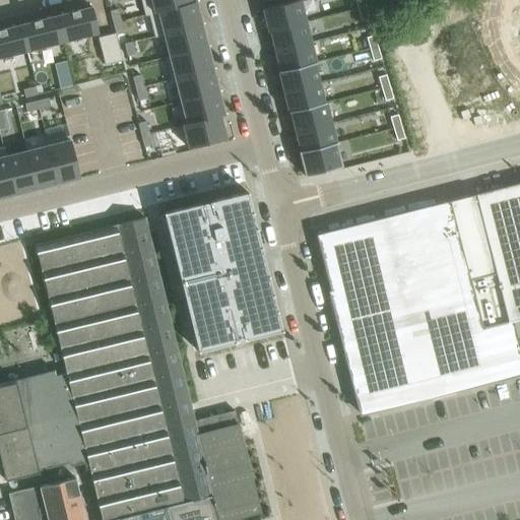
[(190,0),(150,0),(154,13),(157,12),(157,11),(191,3),(191,2),(190,0)]
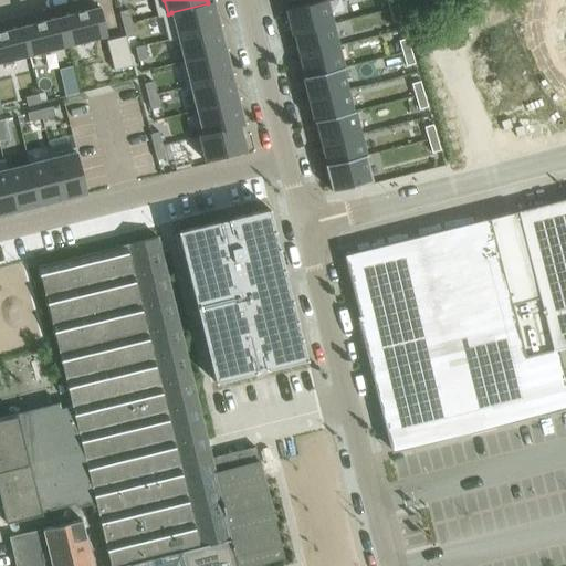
[(326,0),(325,0),(285,10),(292,35),(294,34),(293,34),(333,24),(326,0)]
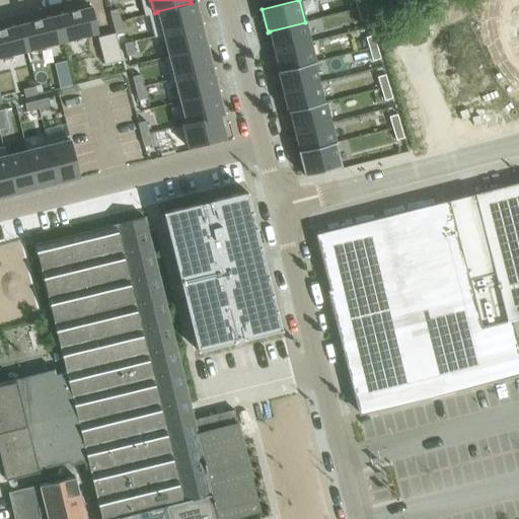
[(362,0),(354,0),(357,10),(365,7),(362,0)]
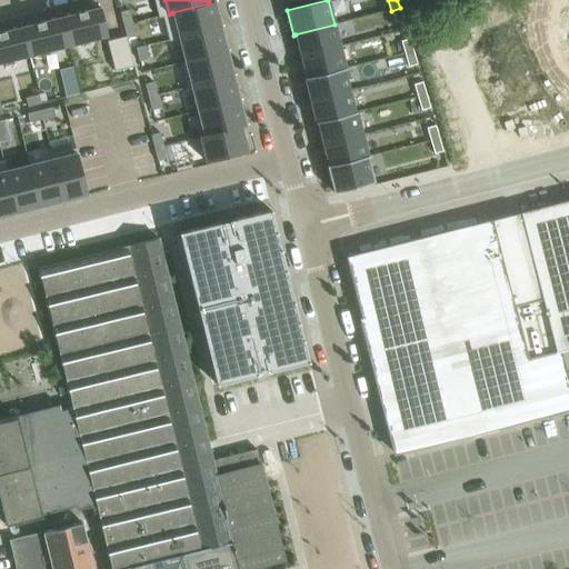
[(209,3),(172,12),(172,13),(179,37),(219,27),(213,1),(209,2),(209,3)]
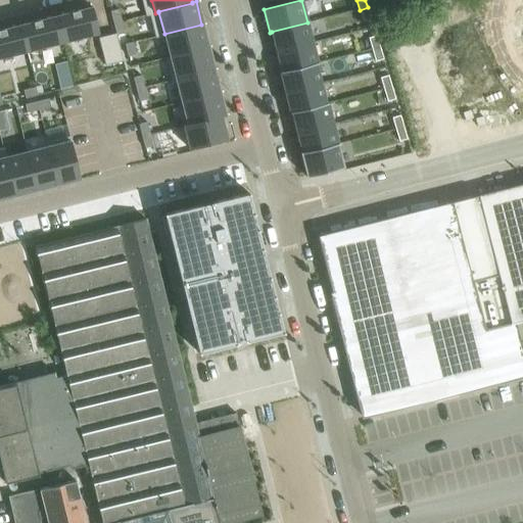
[(92,7),(55,16),(61,42),(98,33),(92,7)]
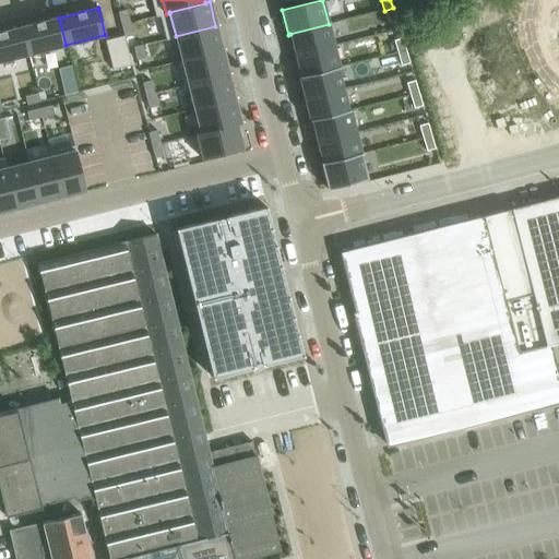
[(393,8),(384,11),(389,23),(396,21),(393,8)]
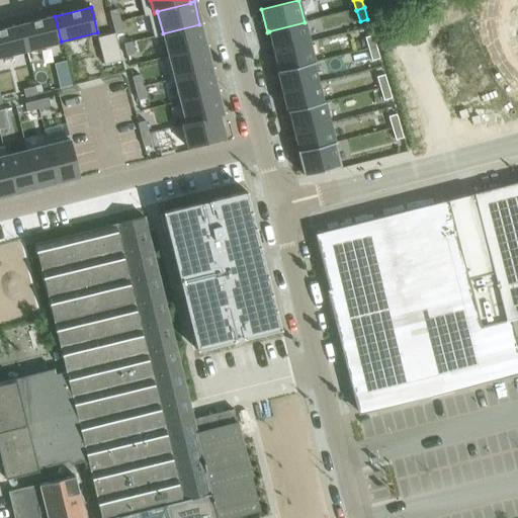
[(117,9),(109,11),(112,22),(120,20),(117,9)]
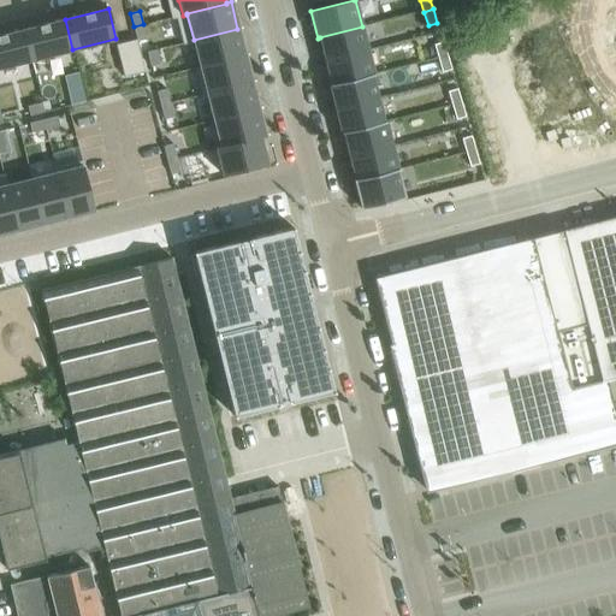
[(65,19),(23,30),(31,60),(72,49),(65,19)]
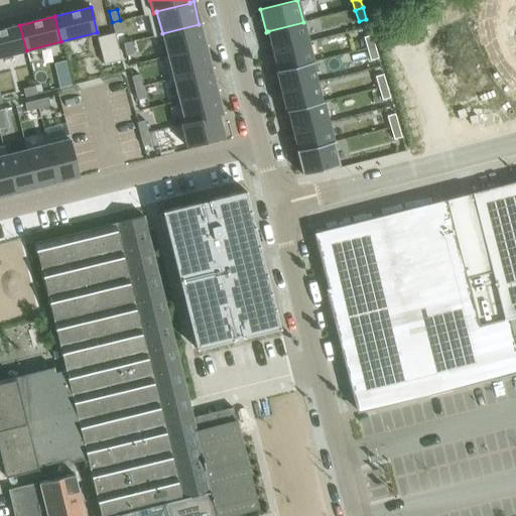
[(120,20),(112,22),(112,23),(114,33),(115,34),(123,32),(120,20)]
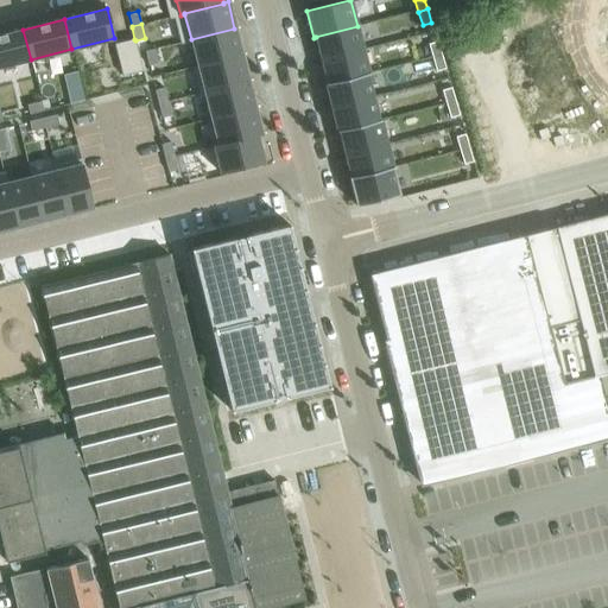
[(315,37),(316,37),(321,59),(363,49),(358,26),(315,37)]
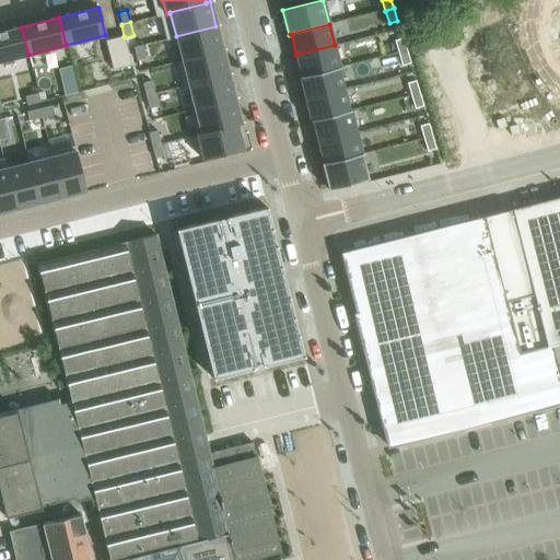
[(216,26),(176,36),(182,60),(222,50),(216,26)]
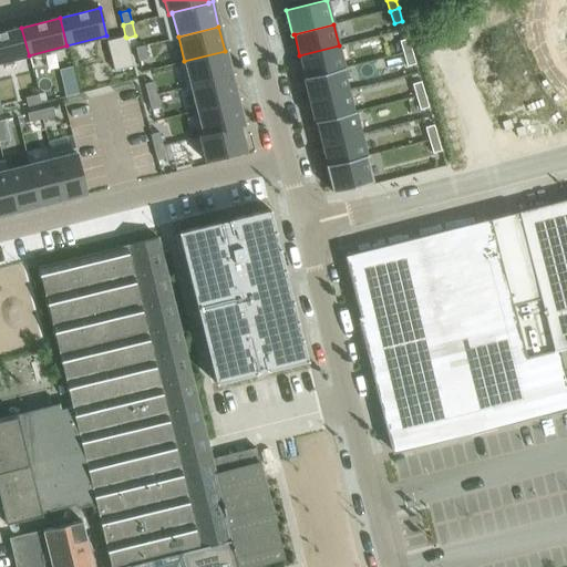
[(21,28),(0,32),(0,62),(29,55),(21,28)]
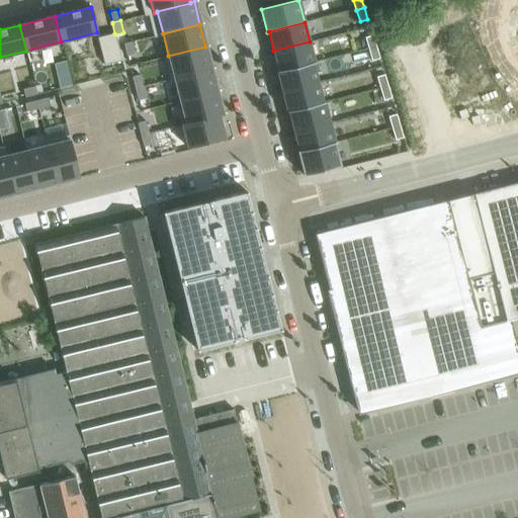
[(114,33),(97,37),(104,65),(121,60),(115,34),(114,33)]
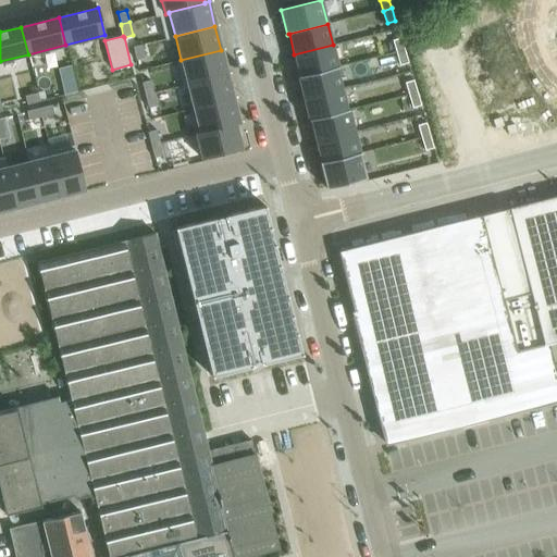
[(400,38),(392,41),(396,53),(404,51),(400,38)]
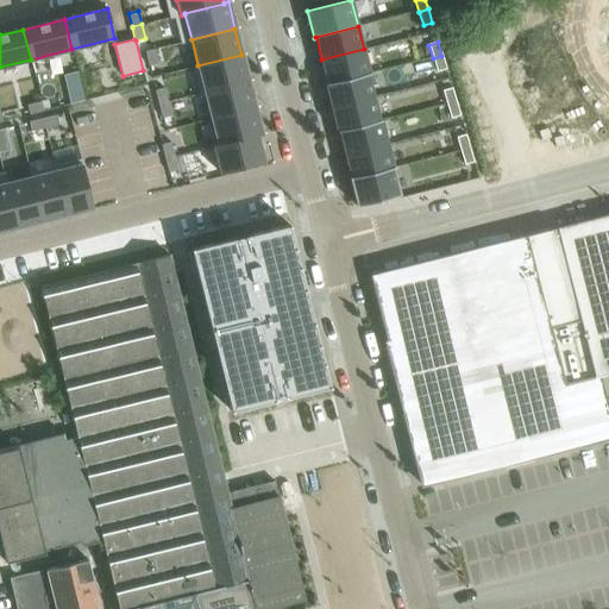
[(155,49),(145,51),(149,66),(158,63),(155,49)]
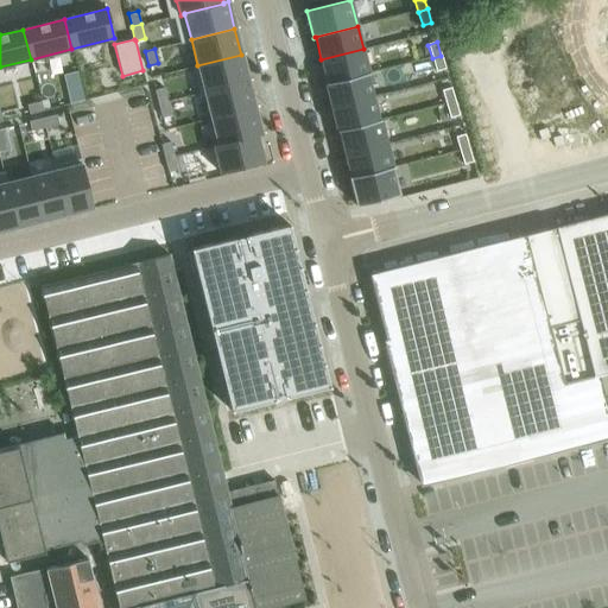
[(367,74),(369,74),(363,49),(321,59),(322,65),(323,71),(324,71),(327,83),(367,74)]
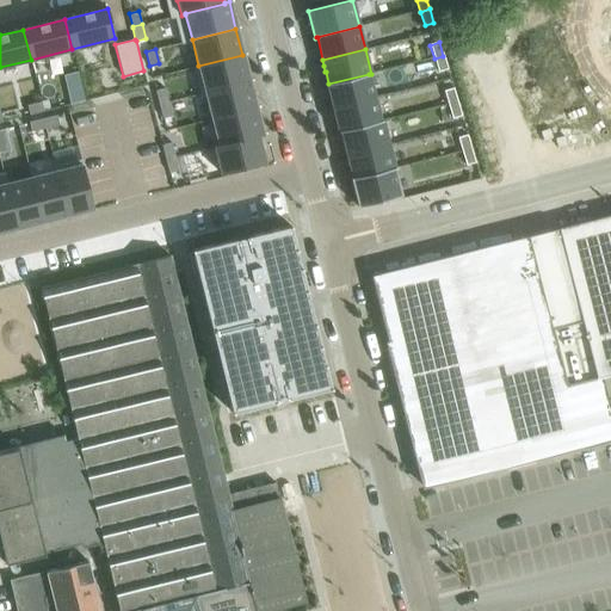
[(242,55),(198,66),(205,93),(250,81),(242,55)]
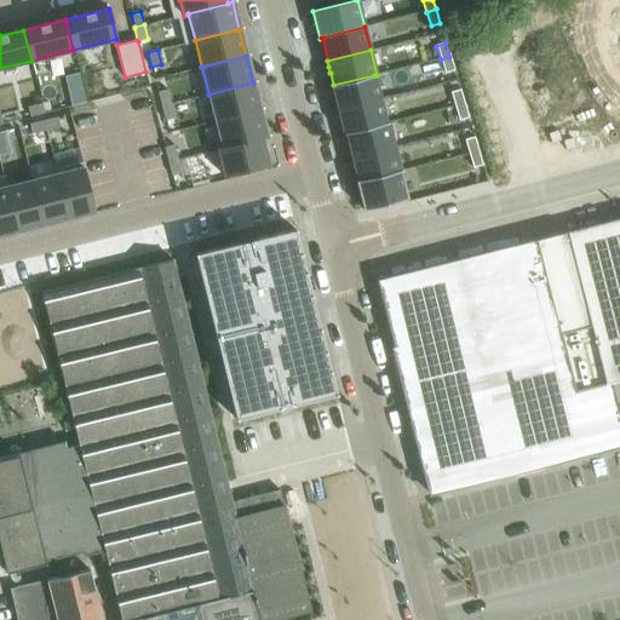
[(449,57),(441,59),(445,74),(454,70),(449,57)]
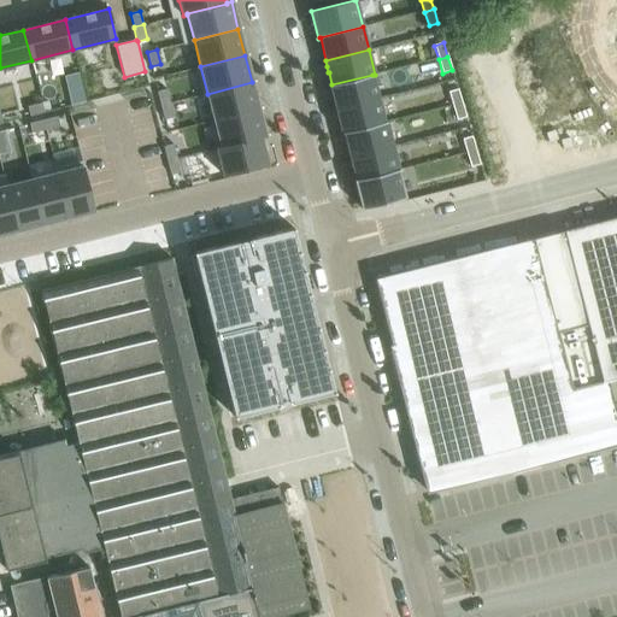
[(331,84),(329,84),(336,109),(378,98),(372,75),(331,84)]
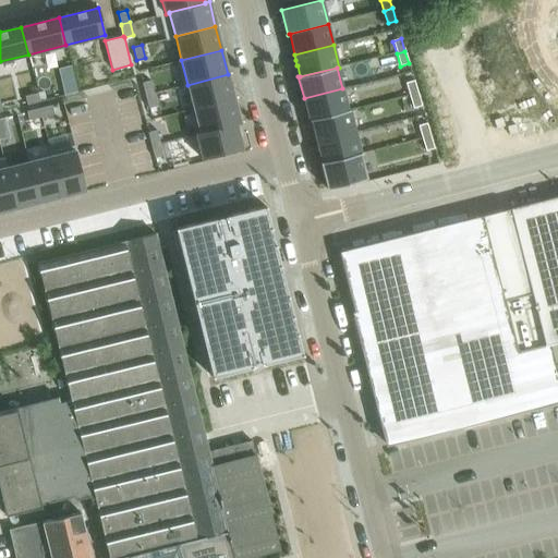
[(228,74),(187,85),(194,109),(234,98),(228,74)]
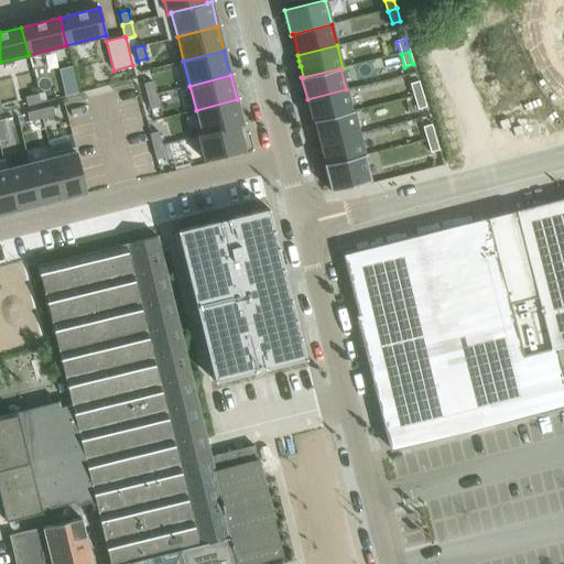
[(75,80),(63,84),(66,95),(77,93),(75,80)]
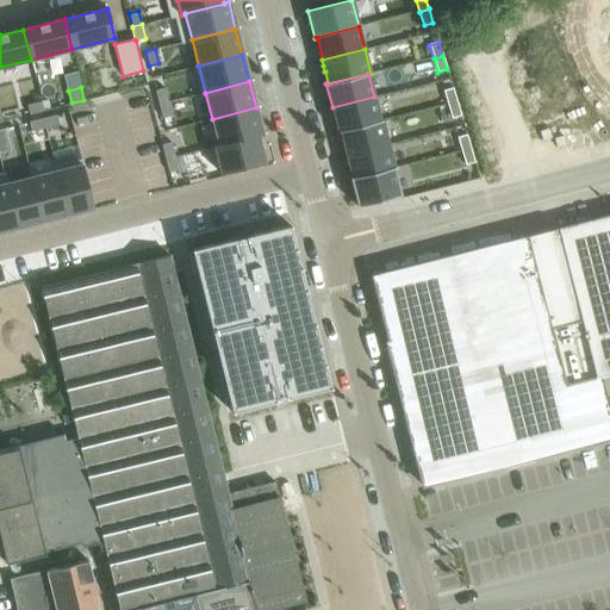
[(165,88),(155,91),(159,104),(168,101),(165,88)]
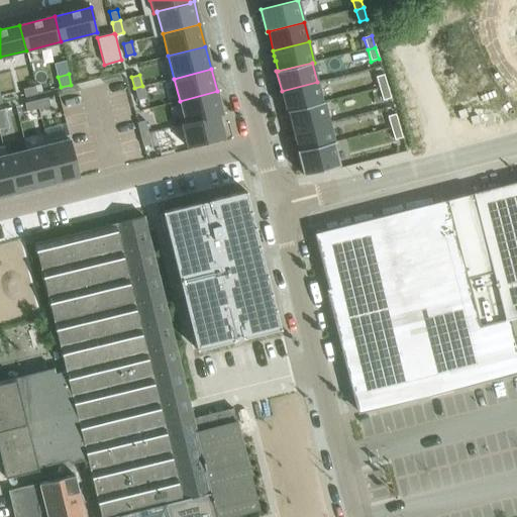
[(383,75),(376,77),(379,89),(387,86),(383,75)]
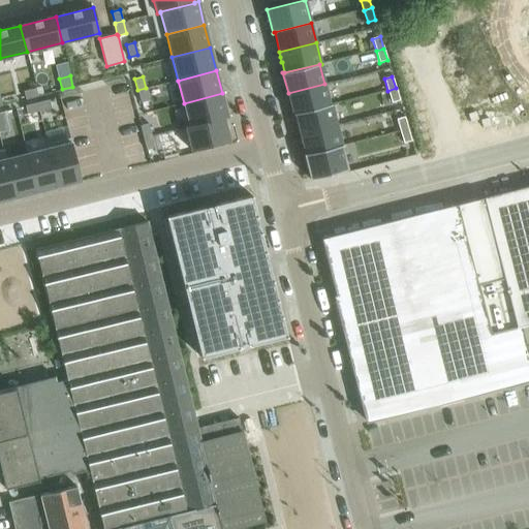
[(294,114),(330,104),(324,84),(288,93),(293,115),(296,114),(294,114)]
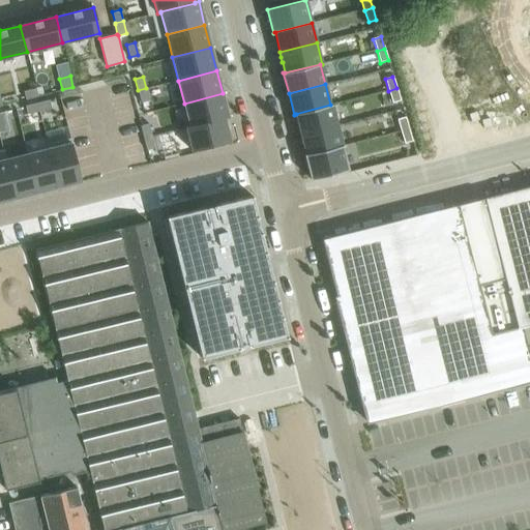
[(36,88),(24,91),(26,99),(38,96),(36,88)]
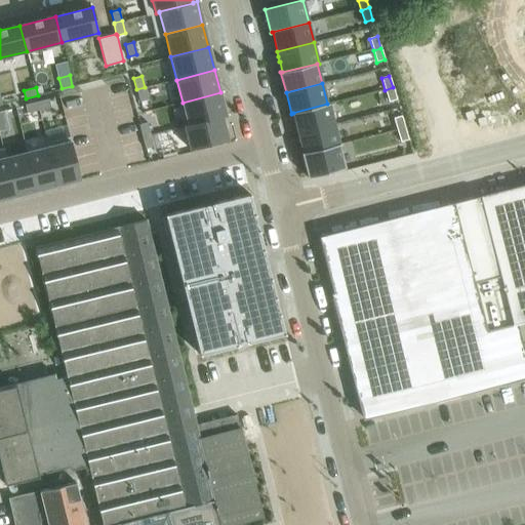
[(145,87),(136,89),(139,102),(148,99),(145,87)]
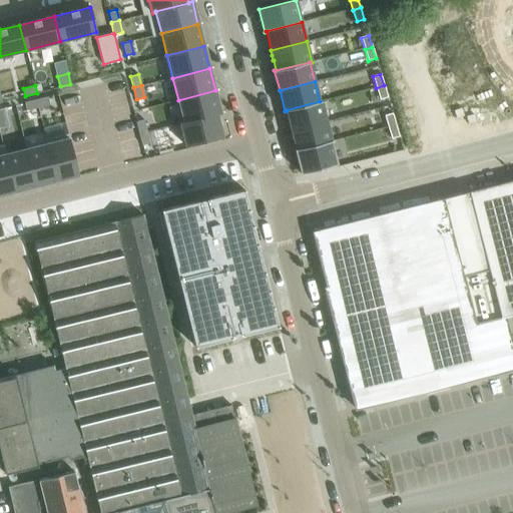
[(384,85),(376,88),(380,99),(387,97),(384,85)]
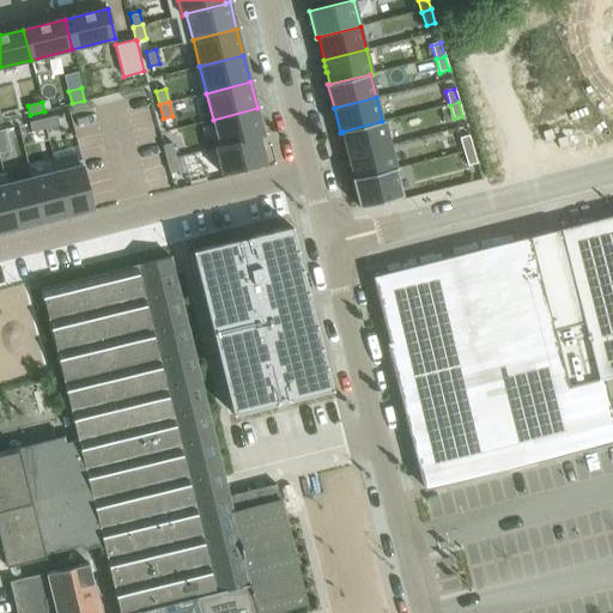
[(258,108),(213,120),(219,145),(219,146),(259,135),(260,137),(263,135),(258,108)]
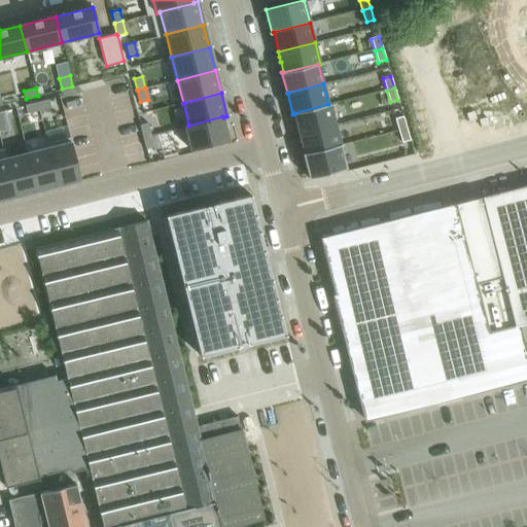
[(49,99),(37,102),(39,110),(51,107),(49,99)]
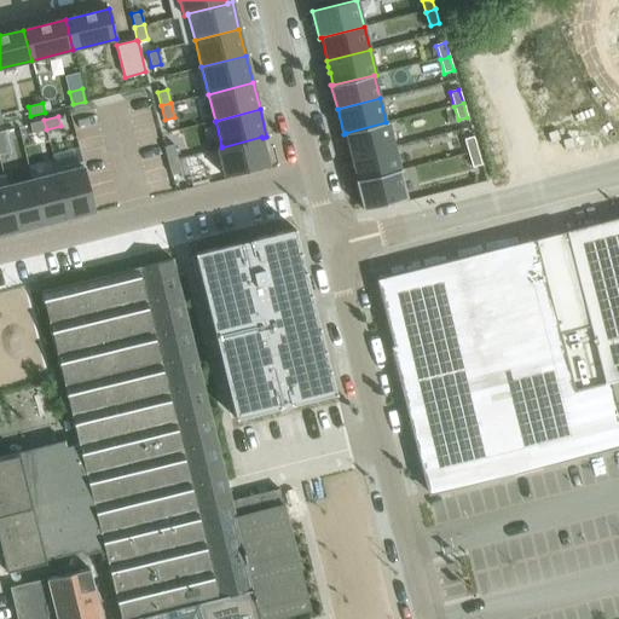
[(44,120),(29,123),(32,133),(46,129),(44,120)]
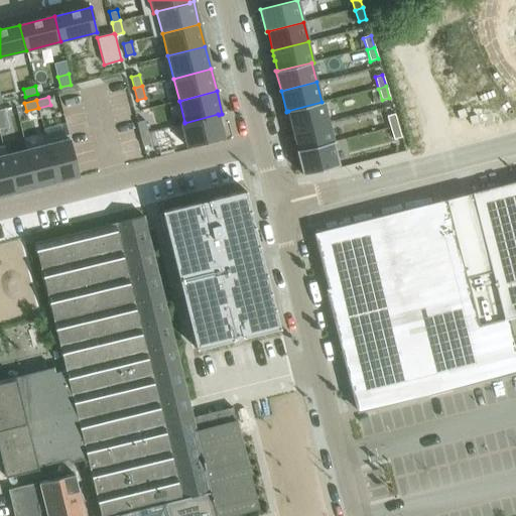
[(287,111),(288,111),(290,121),(289,121),(291,126),(292,131),(329,122),(324,101),(321,102),(287,111)]
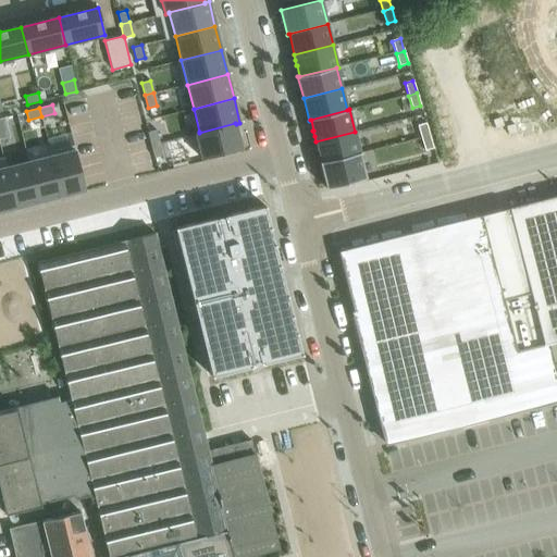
[(4,118),(0,118),(0,138),(10,136),(4,118)]
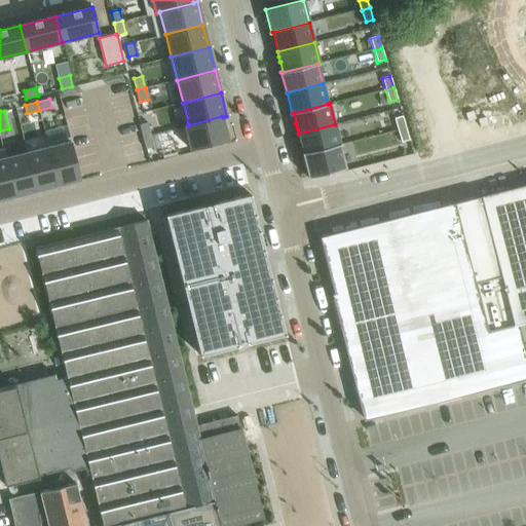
[(188,124),(184,125),(190,150),(228,140),(223,117),(222,116),(188,125),(188,124)]
